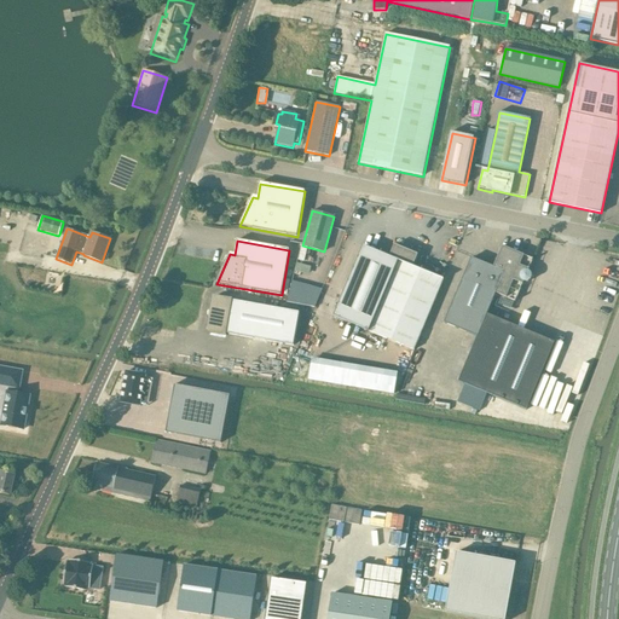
[(334,317),(416,351),(444,279),(414,267),(418,255),(395,246),(389,258),(363,247),(334,317)]
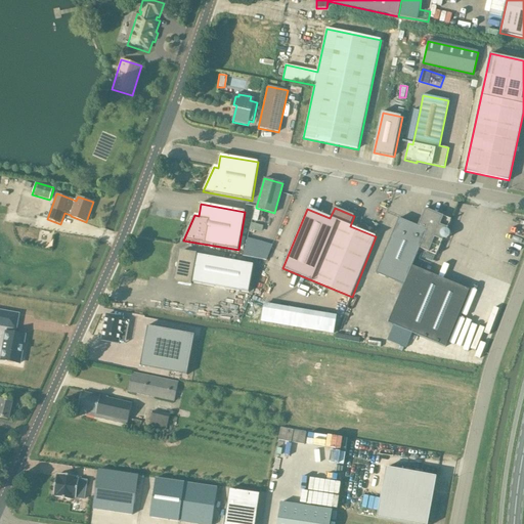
[(412,334),(445,347),(469,290),(412,266),(420,249),(429,252),(434,237),(442,241),(443,238),(445,239),(447,238),(449,237),(450,234),(450,232),(448,230),(447,229),(448,227),(440,225),(443,216),(425,209),(418,226),(399,218),(376,273),(404,286),(389,323),(394,325),(388,341),(406,349),(412,334)]
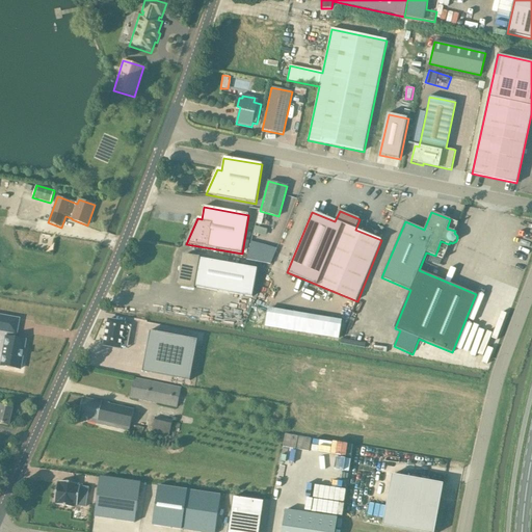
[(263,235),(265,230),(255,225),(253,232),(263,235)]
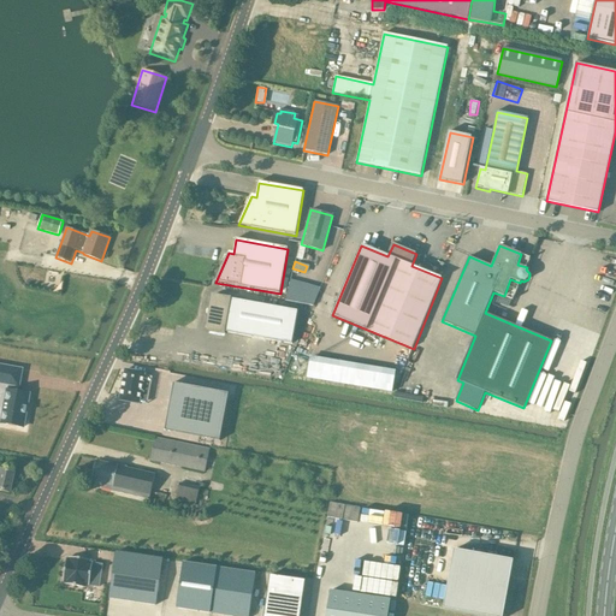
[(298,312),(213,296),(207,330),(292,345),(298,312)]
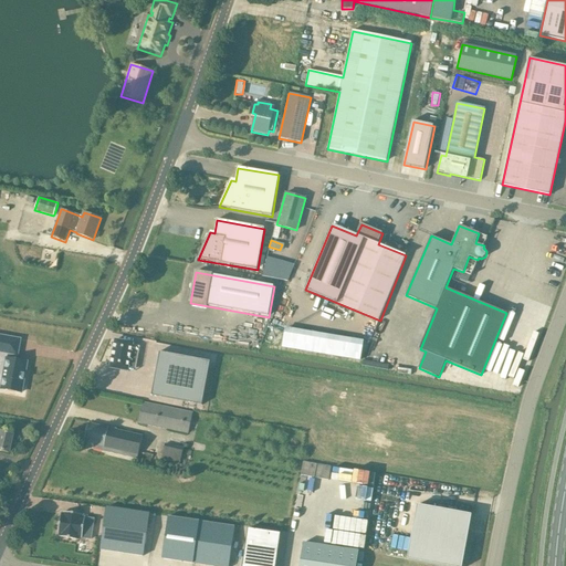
[(284,333),(282,347),(360,360),(363,346),(356,345),(284,333)]
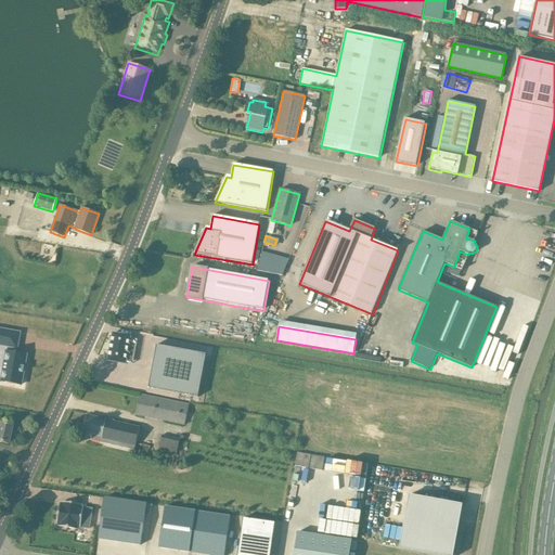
[(0,330),(0,345),(9,347),(8,352),(7,351),(1,382),(21,385),(26,356),(14,353),(15,348),(17,348),(20,333),(0,330)]
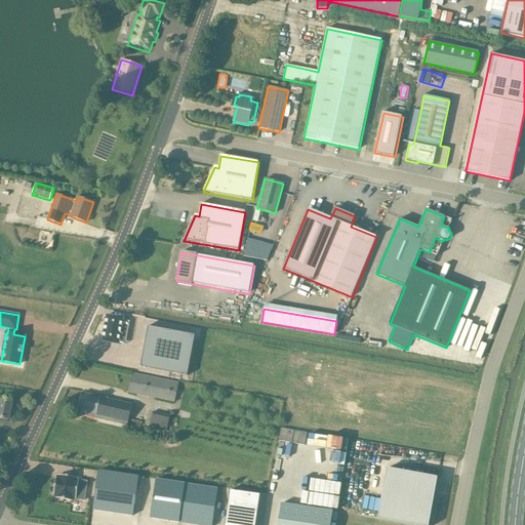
[(122,320),(106,317),(101,342),(117,346),(120,329),(127,331),(128,323),(121,321),(122,320)]
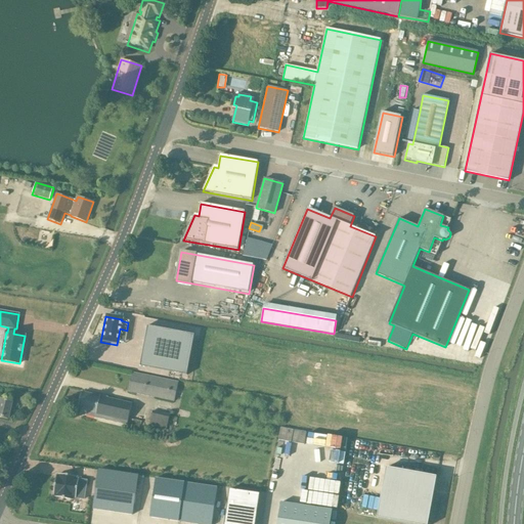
[(192,335),(144,325),(137,366),(185,376),(192,335)]
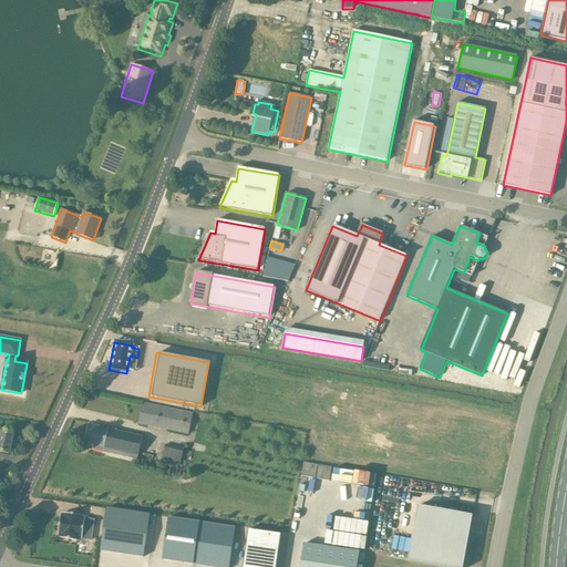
[(194,413),(143,403),(138,424),(189,435),(194,413)]
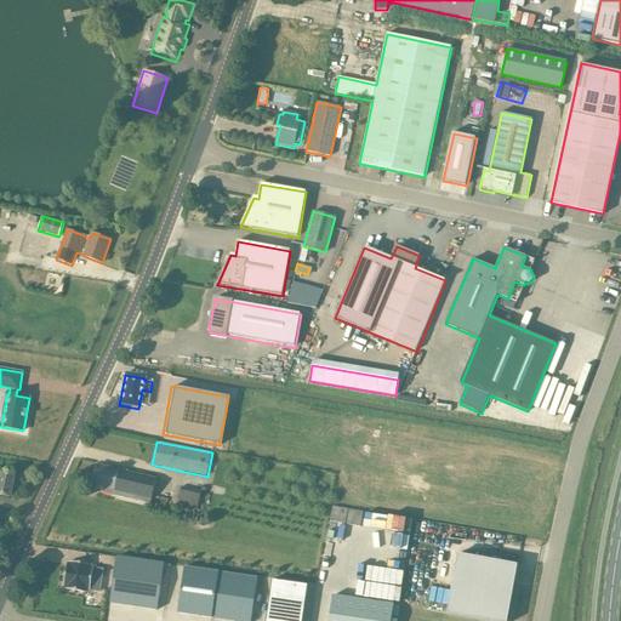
[(157,479),(98,465),(93,485),(104,488),(103,493),(151,503),(157,479)]
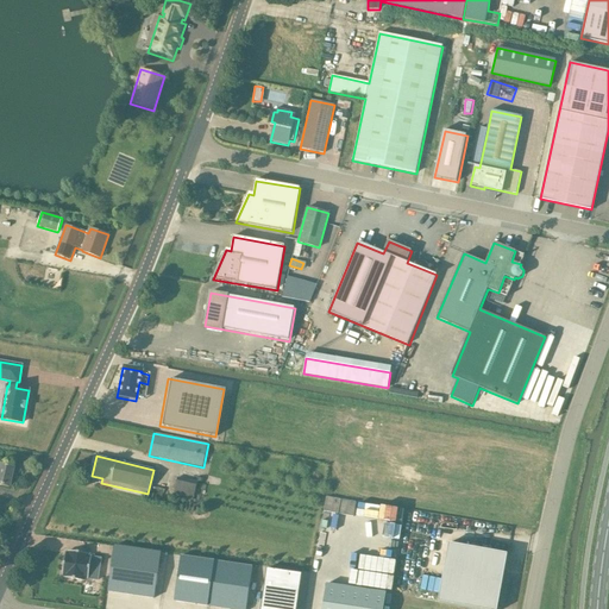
[(0,484),(8,487),(13,468),(0,464),(0,463),(0,484)]
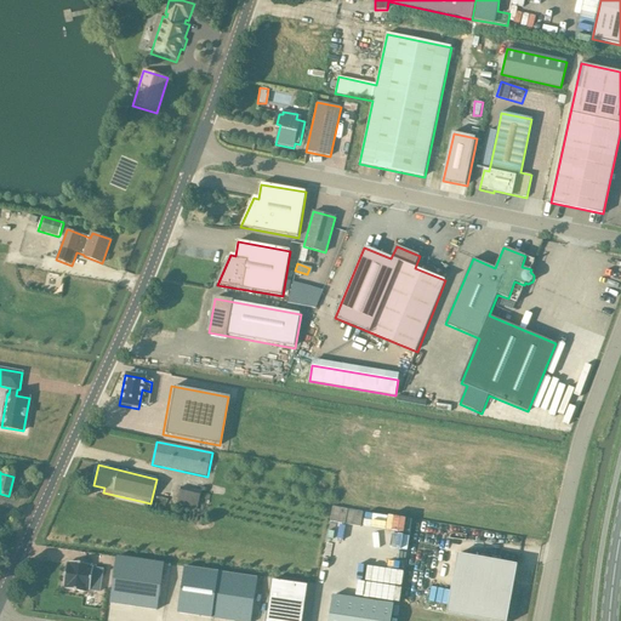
[(201,491),(182,486),(176,510),(197,514),(201,491)]
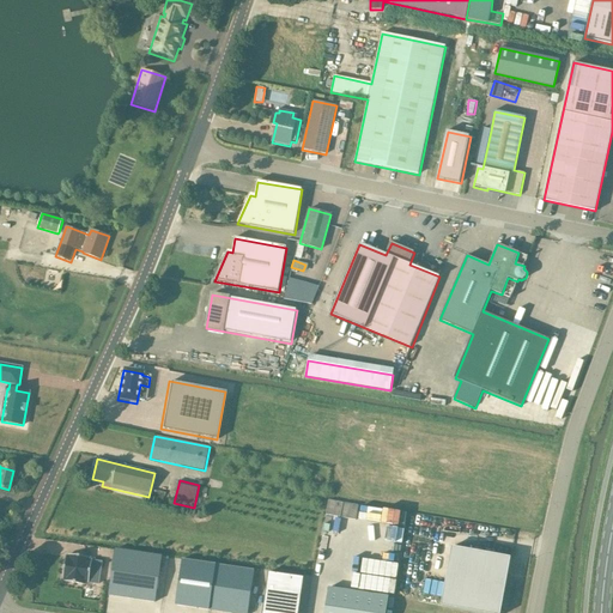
[(402,612),(501,612),(511,558),(429,542),(418,601),(406,599),(402,612)]
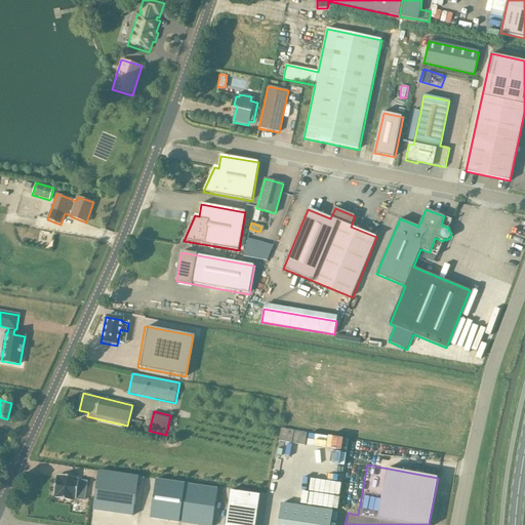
[(138,477),(98,471),(93,511),(132,516),(138,477)]
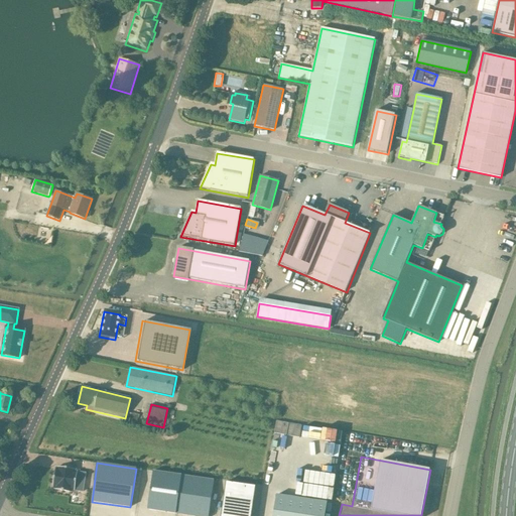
[(75,470),(58,467),(57,469),(55,469),(52,487),(55,488),(54,490),(72,492),(72,490),(83,492),(85,481),(77,480),(78,472),(75,472),(75,470)]
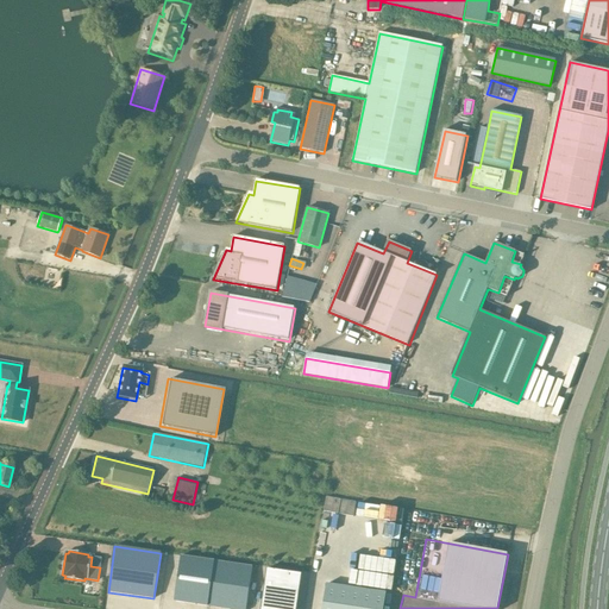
[(207,607),(214,562),(181,557),(174,602),(207,607)]
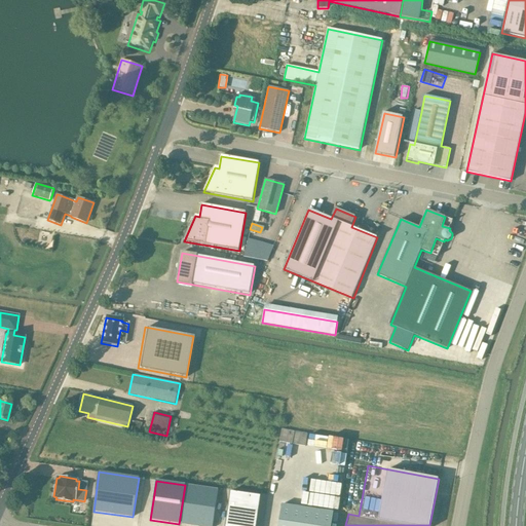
[(213,525),(218,489),(185,485),(179,524),(194,525),(213,525)]
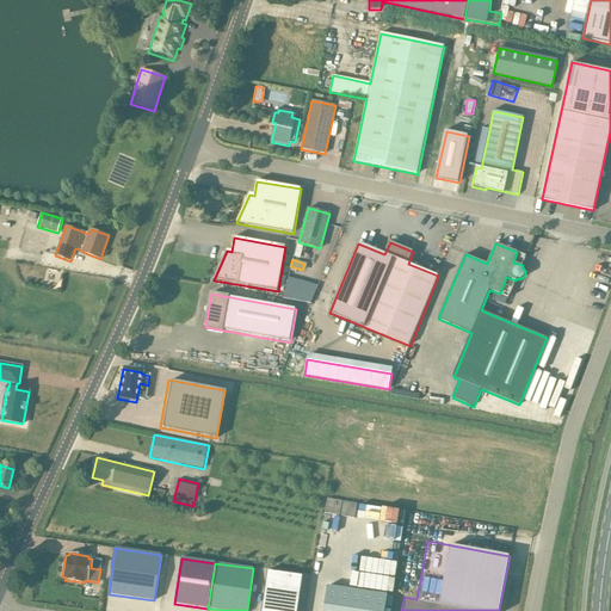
[(400,592),(402,568),(393,567),(392,576),(369,574),(366,587),(400,592)]
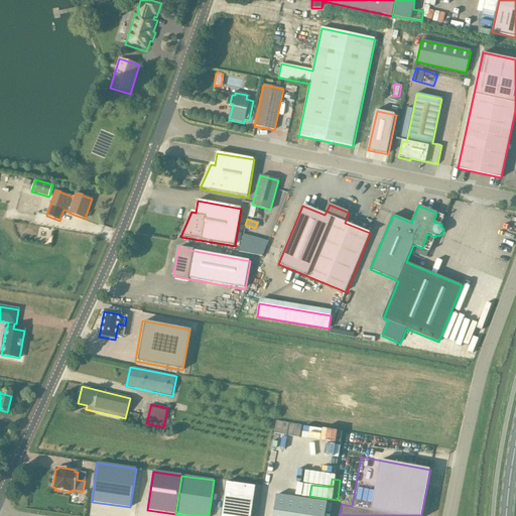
[(227,480),(221,515),(251,515),(256,484),(227,480)]
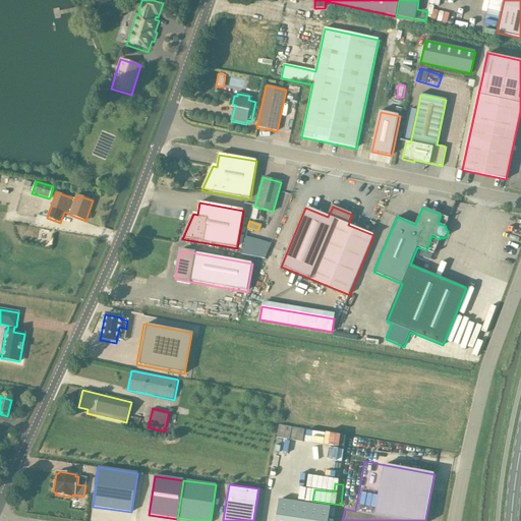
[(279,500),(276,520),(328,520),(331,508),(279,500)]
